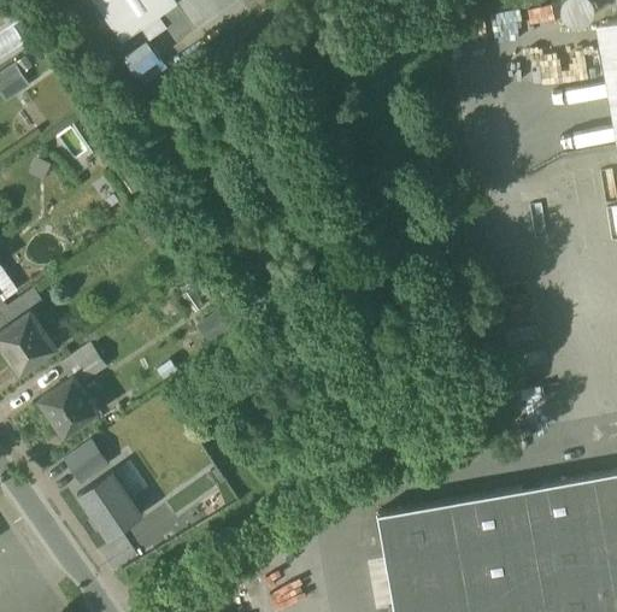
[(159,16),(177,3),(175,0),(93,0),(123,41),(141,28),(159,16)]
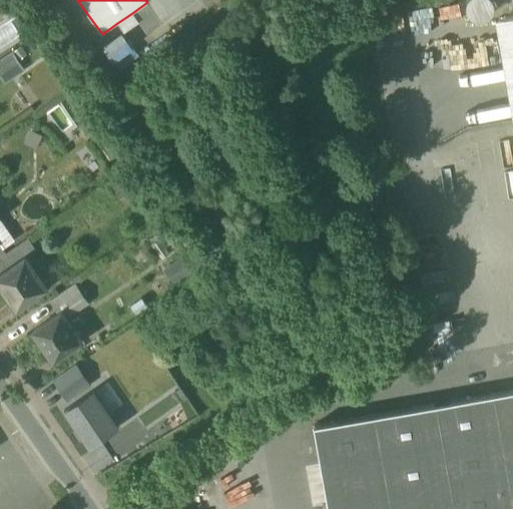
[(198,0),(145,0),(147,2),(163,25),(199,0),(198,0)]
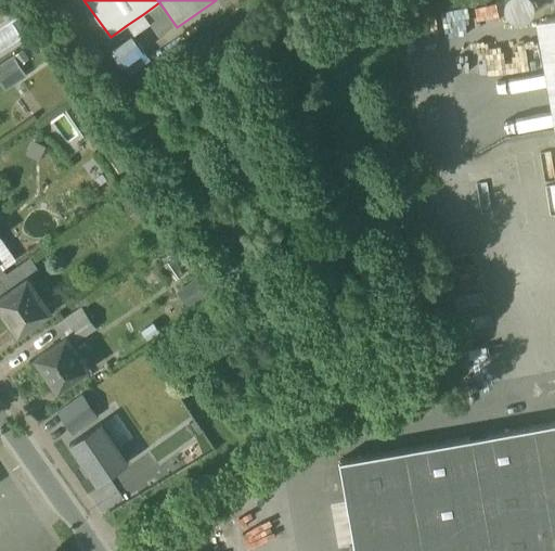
[(151,25),(143,14),(127,25),(134,37),(151,25)]
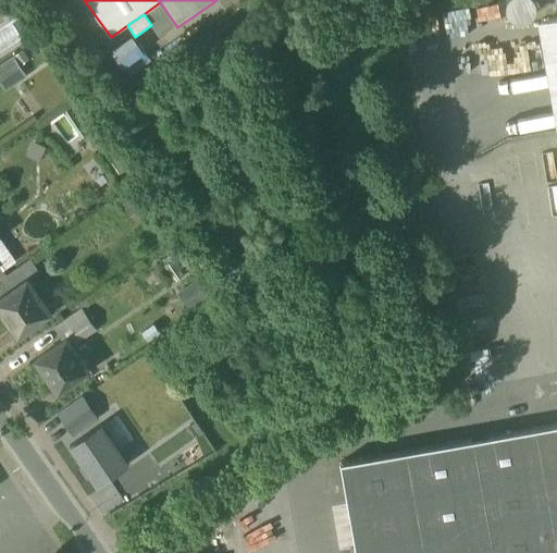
[(0,32),(0,52),(19,44),(10,27),(0,32)]
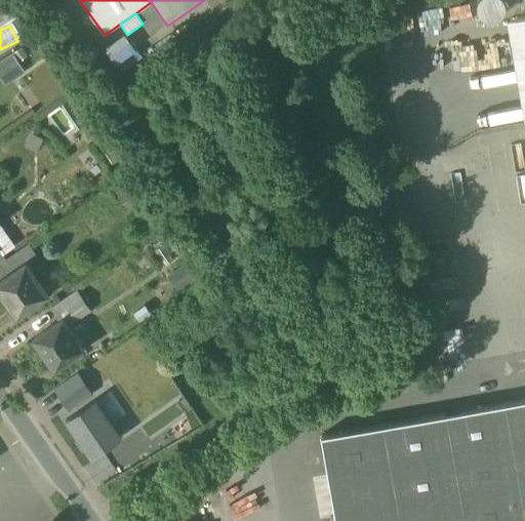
[(132,47),(119,33),(102,50),(115,64),(132,47)]
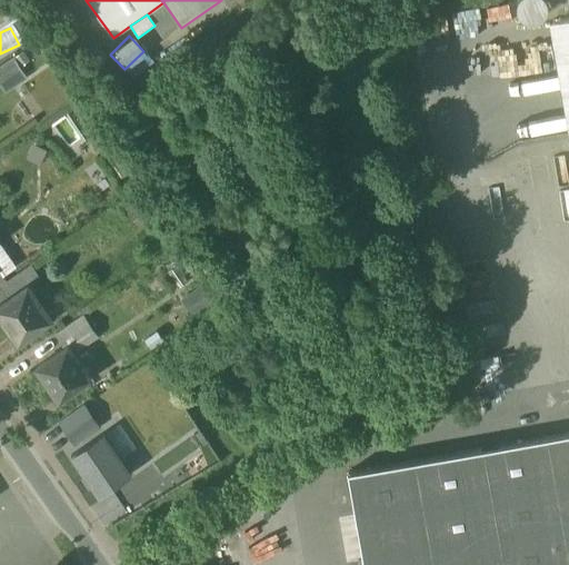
[(0,63),(0,93),(27,81),(16,57),(0,63)]
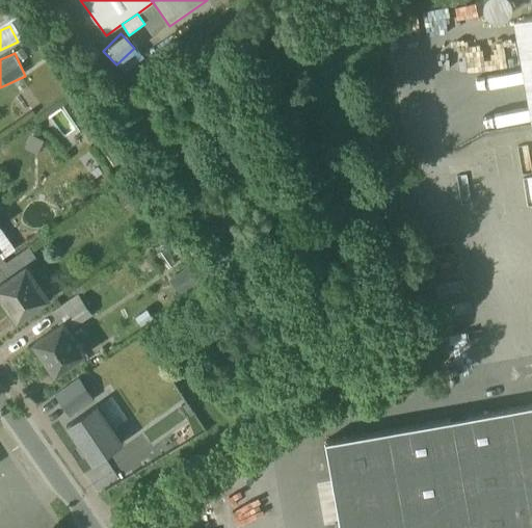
[(50,119),(63,138),(75,131),(61,111),(50,119)]
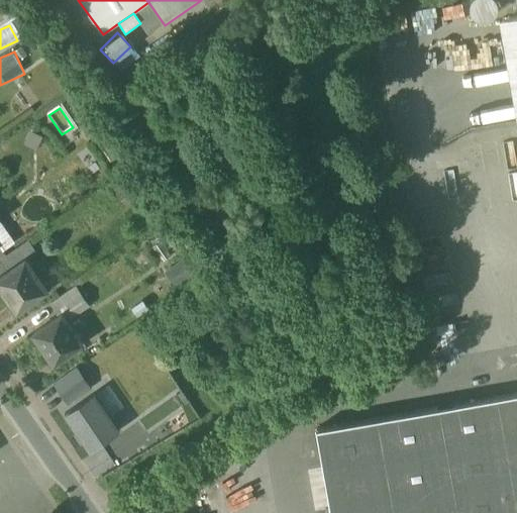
[(0,262),(0,265),(7,275),(26,262),(27,263),(37,255),(28,242),(7,258),(0,262)]
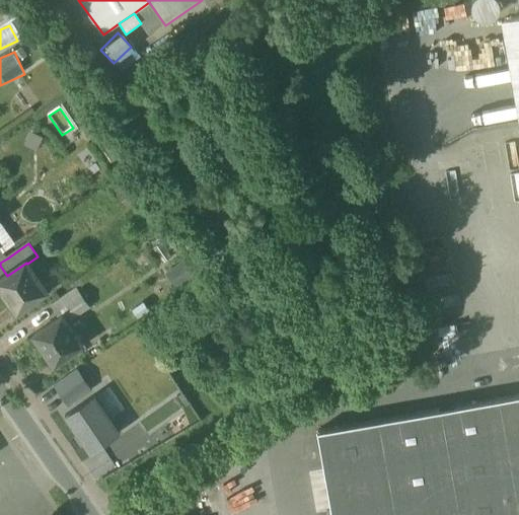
[(0,280),(0,291),(17,315),(49,294),(27,264),(26,263),(7,276),(0,280)]
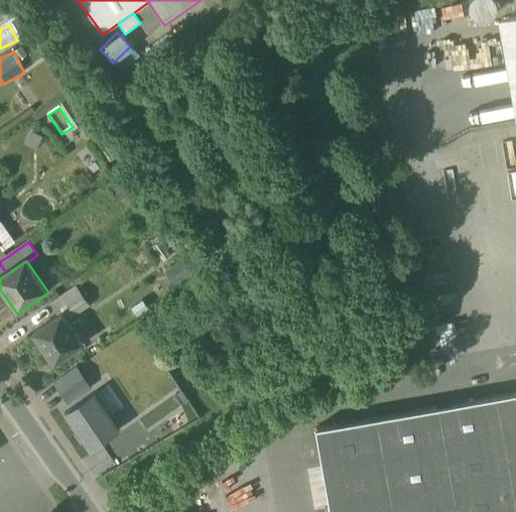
[(50,307),(58,317),(61,315),(61,314),(75,305),(83,299),(76,289),(50,307)]
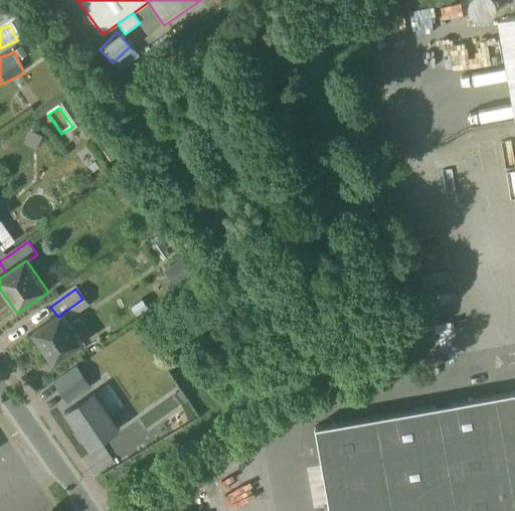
[(74,305),(79,312),(88,305),(82,299),(74,305)]
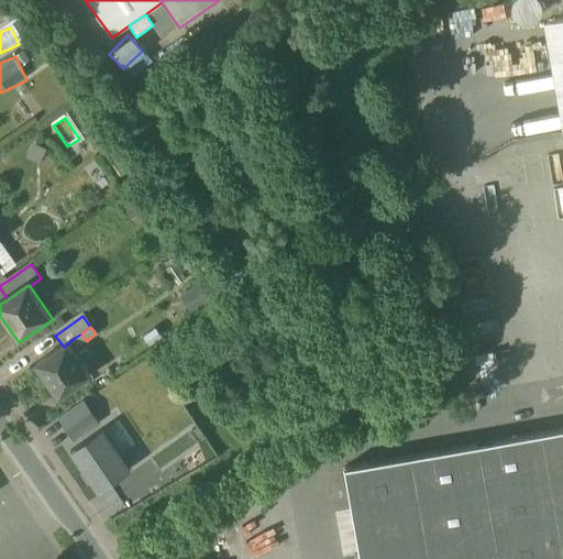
[(67,343),(67,344),(72,350),(76,347),(77,348),(87,341),(81,333),(67,343)]
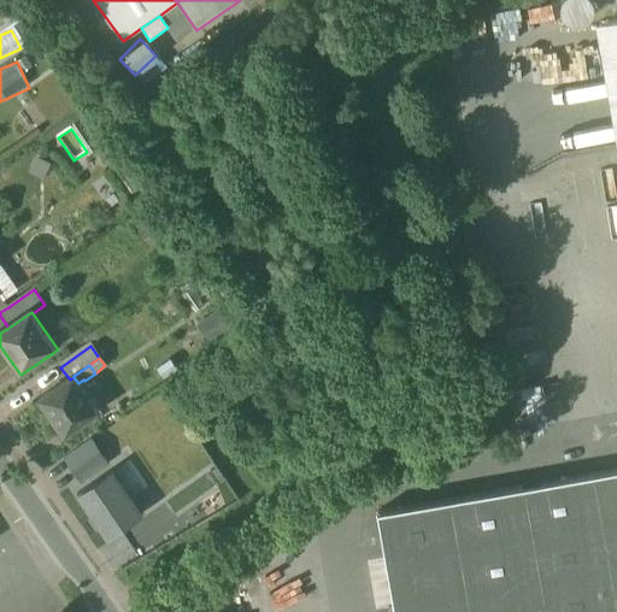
[(99,411),(78,383),(74,377),(70,380),(41,401),(65,435),(99,411)]
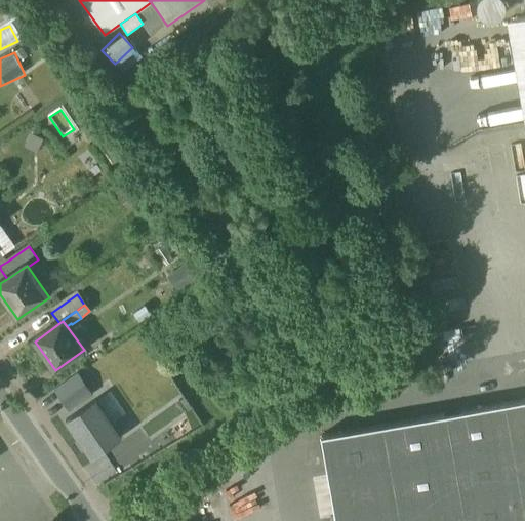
[(78,376),(53,393),(69,414),(92,397),(78,376)]
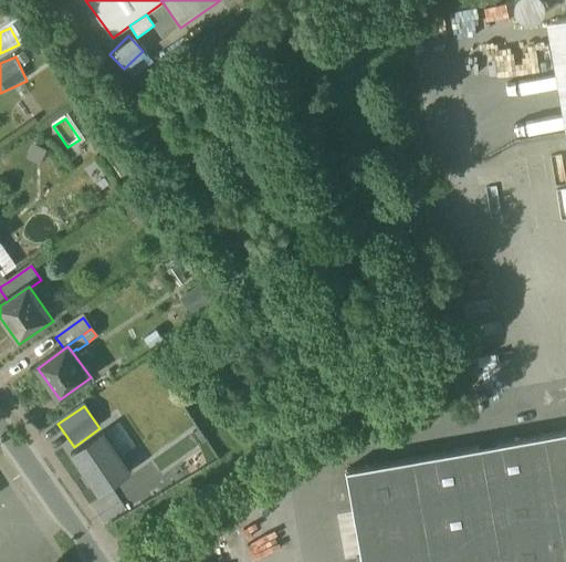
[(98,497),(130,475),(103,435),(71,457),(98,497)]
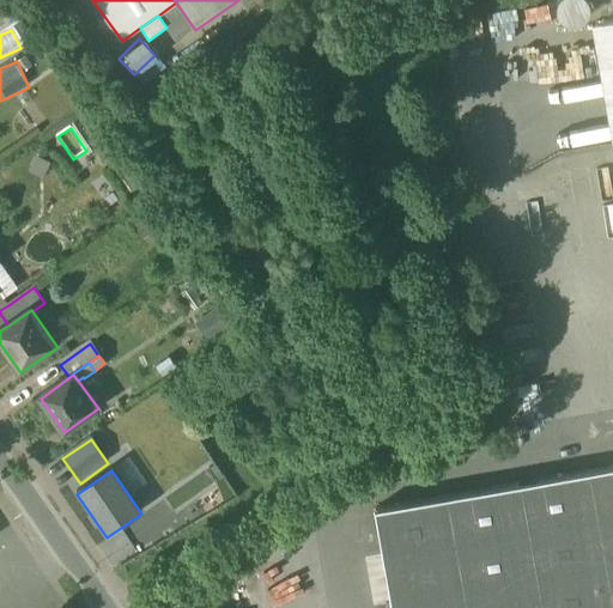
[(612,607),(612,472),(589,476),(375,515),(390,599),(384,599),(386,607),(612,607)]
